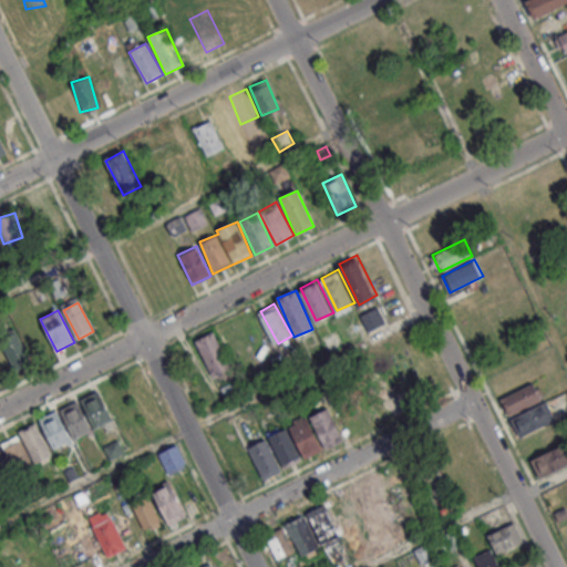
[(212,377),(230,369),(214,332),(195,340),(212,377)]
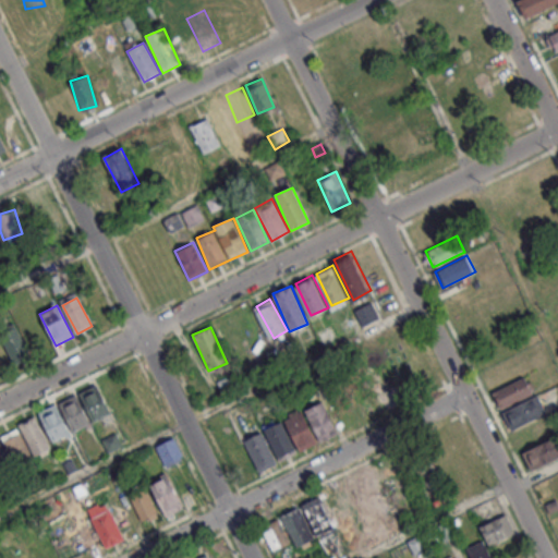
[(28,360),(16,329),(1,335),(14,365),(28,360)]
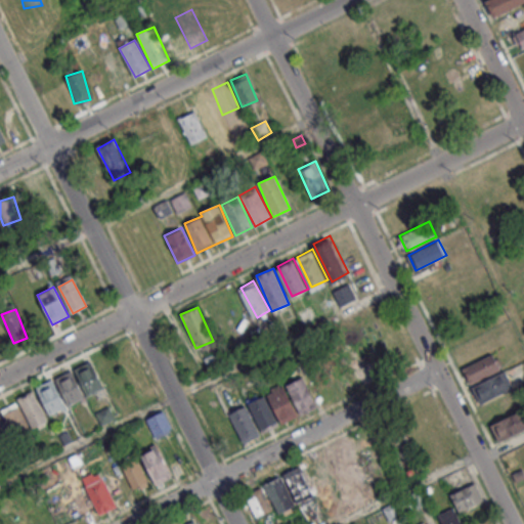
[(464,367),(493,352),(501,367),(471,383),(464,367)]
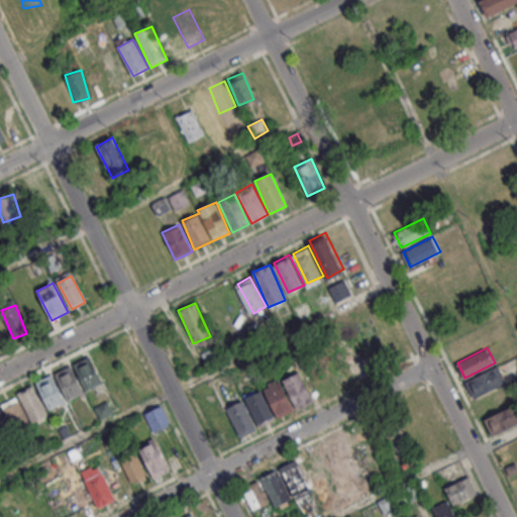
[(76,368),(90,396),(106,388),(91,359),(76,368)]
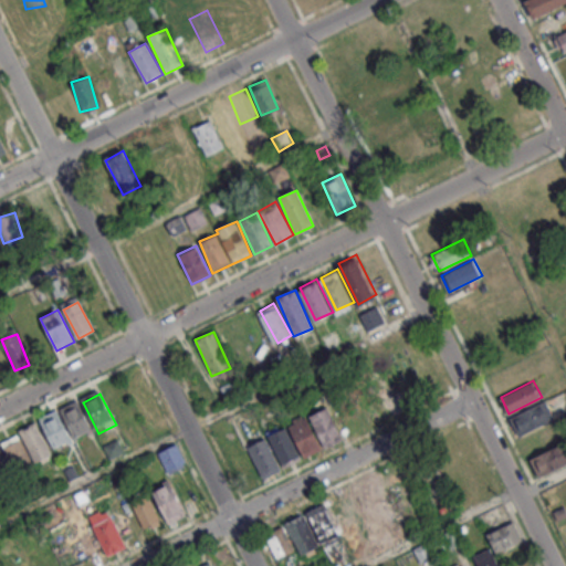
[(512,417),(547,399),(555,416),(520,433),(512,417)]
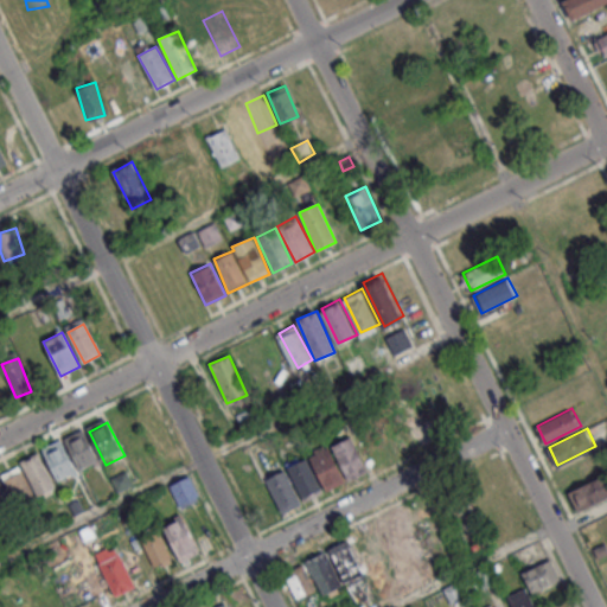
[(66,442),(83,475),(102,466),(84,433),(66,442)]
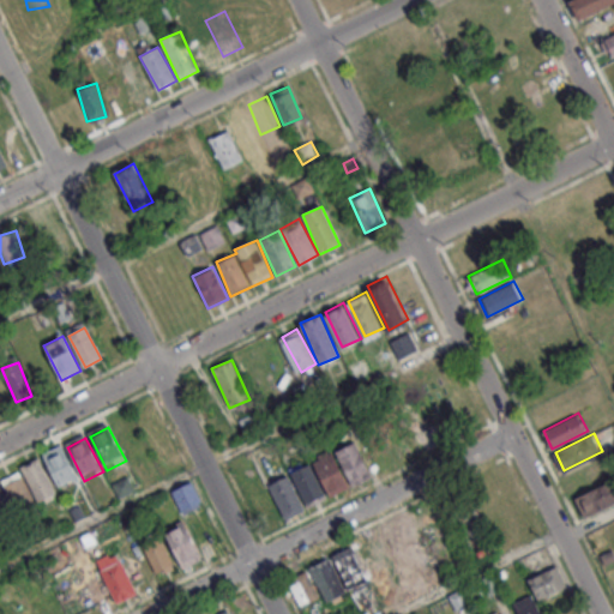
[(337,450),(355,441),(373,476),(354,486),(337,450)]
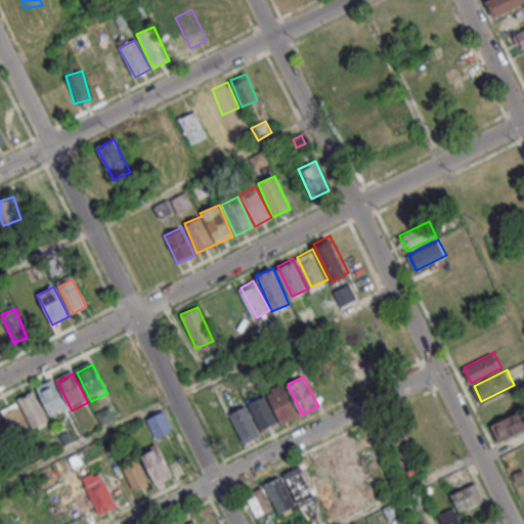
[(39,392),(53,421),(70,412),(54,384),(39,392)]
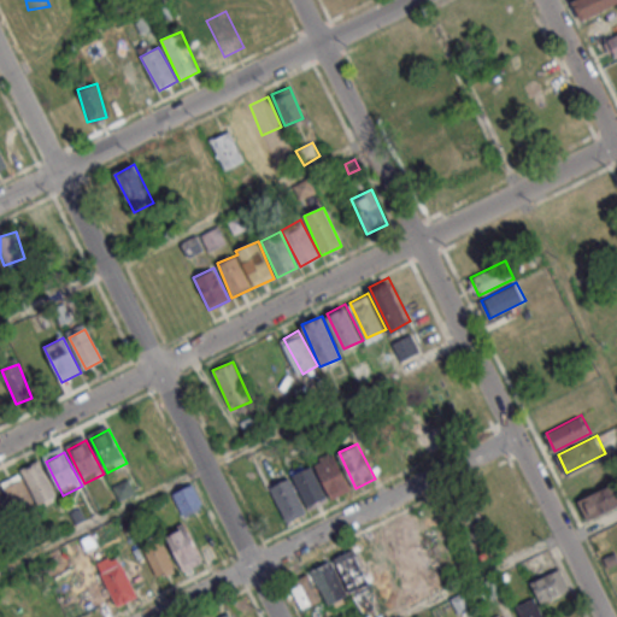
[(316,463),(335,454),(352,489),(334,499),(316,463)]
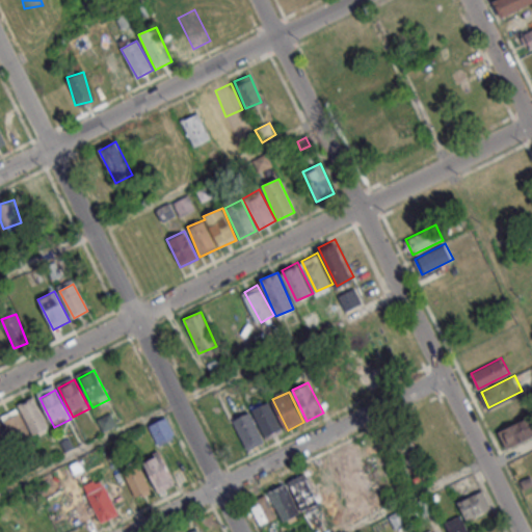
[(20,408),(34,437),(51,429),(35,400),(20,408)]
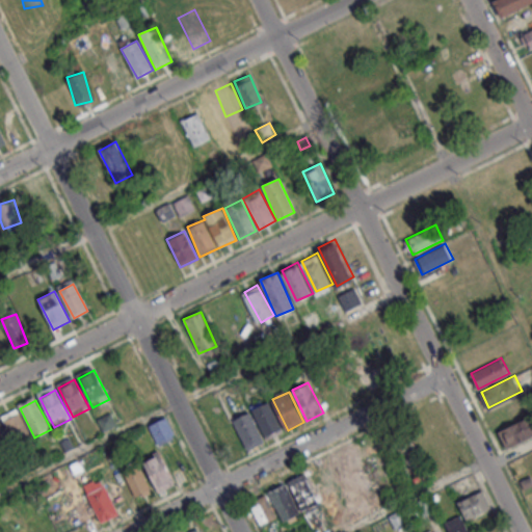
[(282,432),(268,401),(251,408),(265,440),(282,432)]
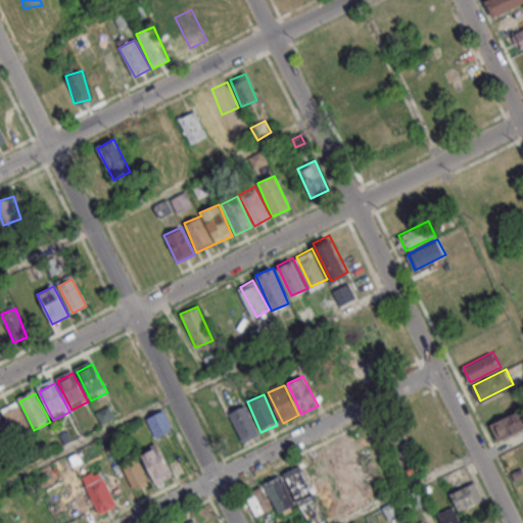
[(0,411),(15,437),(31,428),(14,401),(0,410),(0,411)]
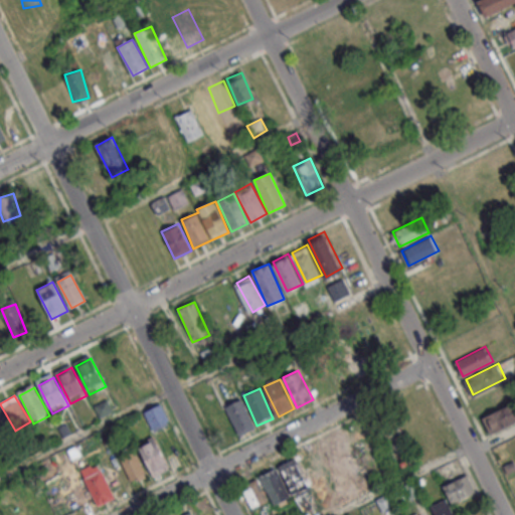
[(226,404),(241,397),(256,426),(240,435),(226,404)]
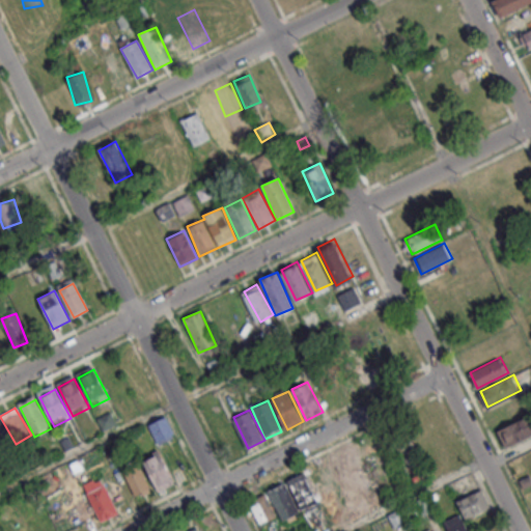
[(498,434),(507,450),(530,435),(530,415),(530,414),(498,434)]
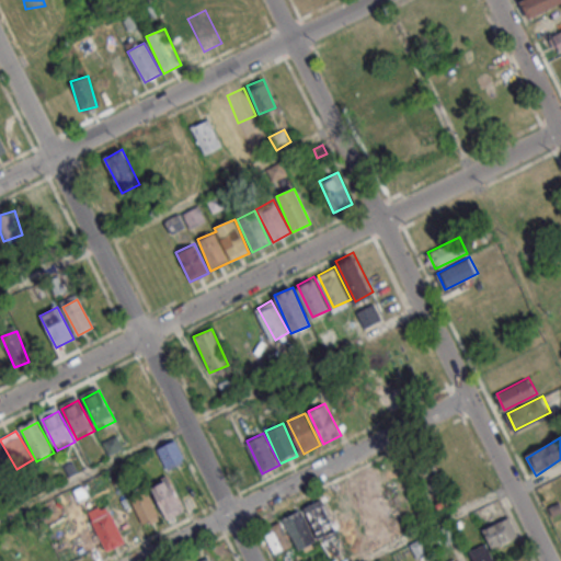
[(186,460),(174,439),(157,449),(168,470),(186,460)]
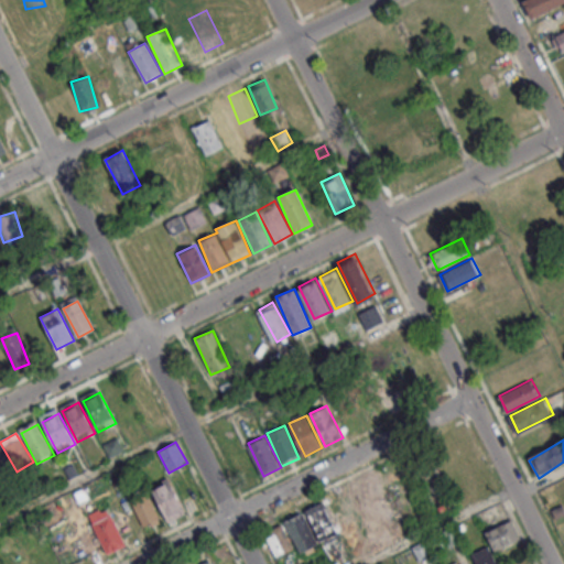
[(0,481),(13,475),(0,448),(0,481)]
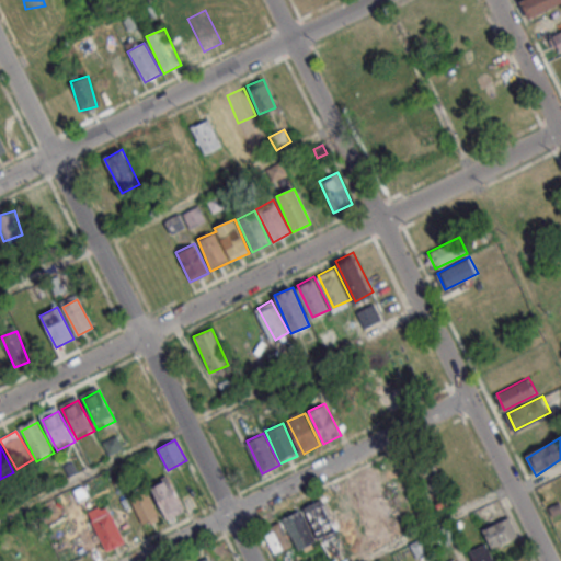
[(396,499),(381,468),(364,477),(378,506),(396,499)]
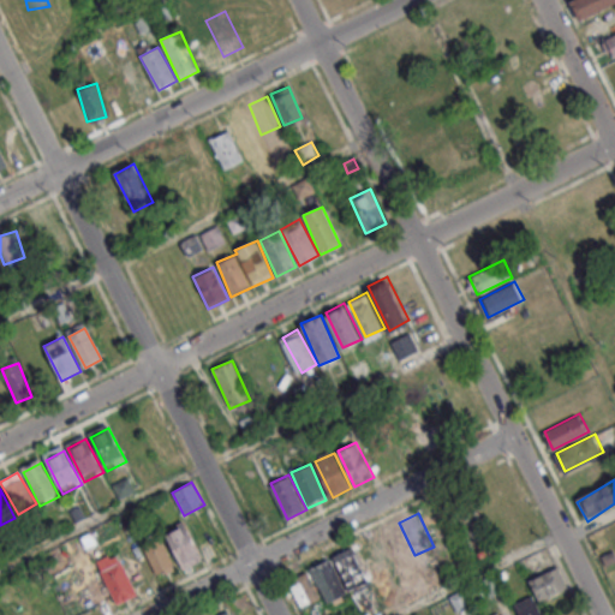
[(167,532),(186,524),(203,559),(185,568),(167,532)]
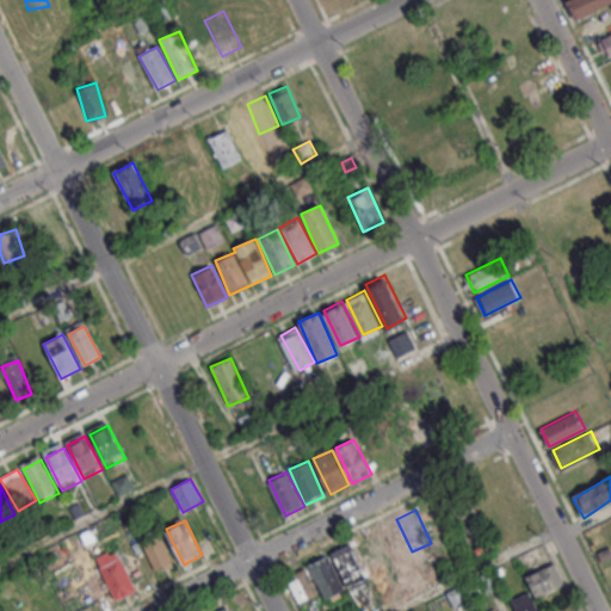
[(140,536),(158,526),(174,562),(156,571),(140,536)]
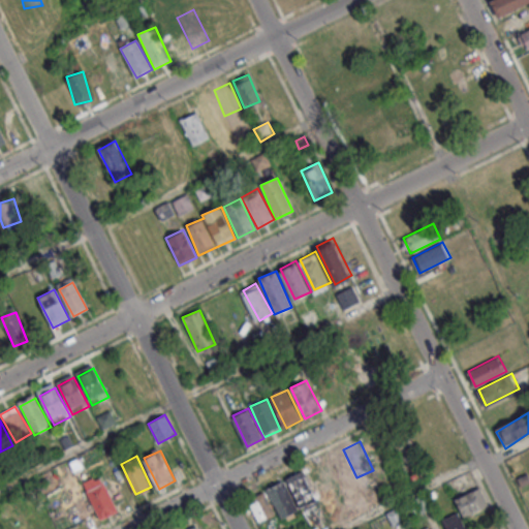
[(337,495),(322,461),(305,469),(320,502),(337,495)]
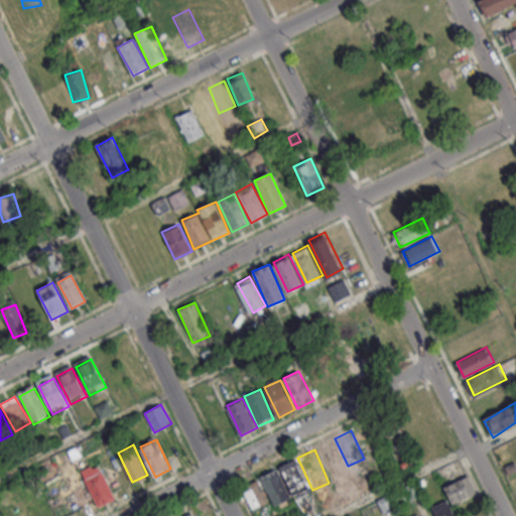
[(280,466),(295,459),(310,488),(294,496),(280,466)]
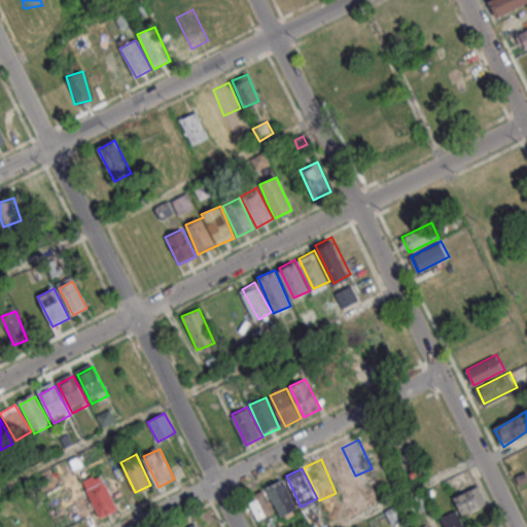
[(267,485),(282,478),(297,507),(281,516),(267,485)]
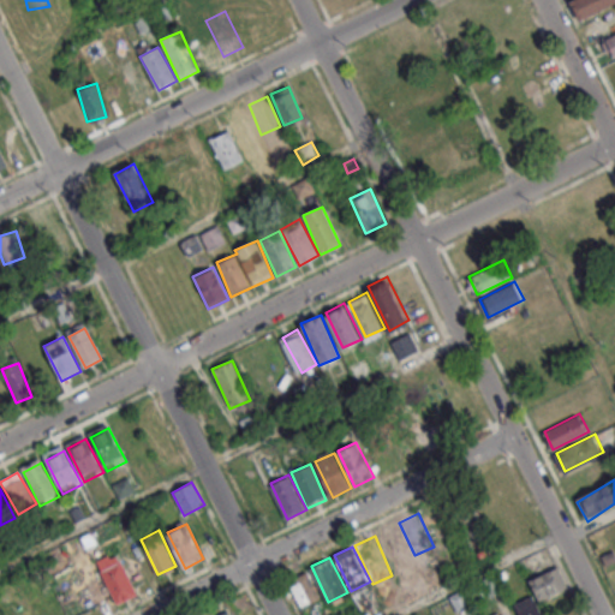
[(100,569),(121,559),(138,593),(118,604),(100,569)]
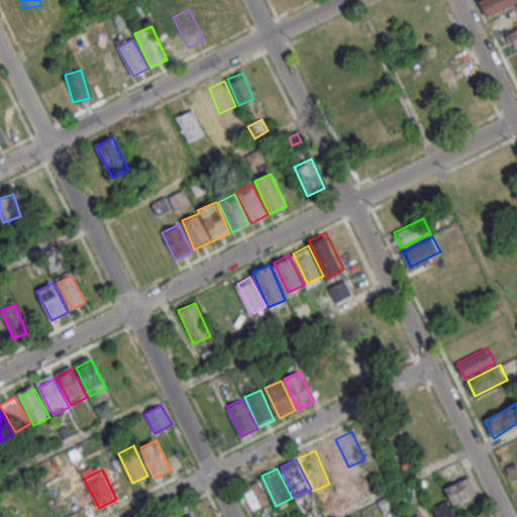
[(444,487),(451,504),(477,495),(470,478),(444,487)]
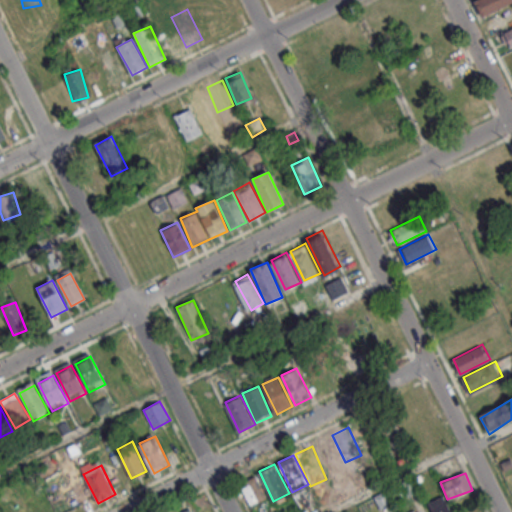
[(239,484),(251,506),(266,498),(255,476),(239,484)]
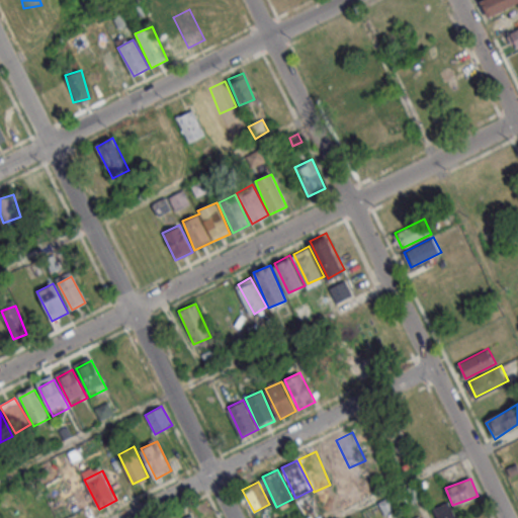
[(454,517),(446,502),(432,510),(436,517),(454,517)]
